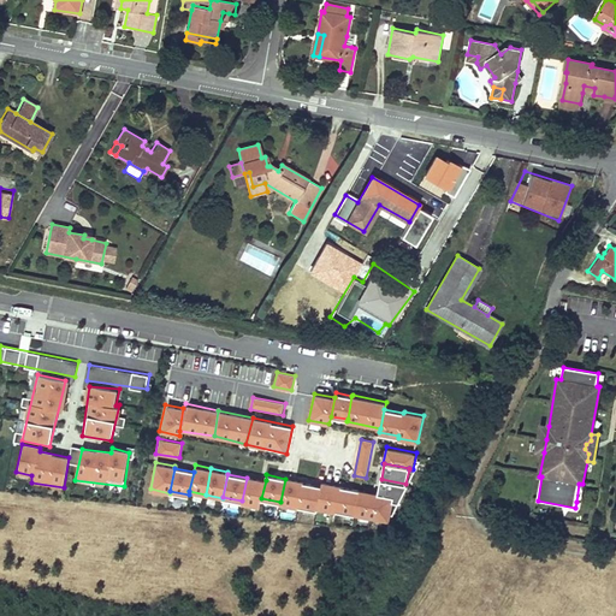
[(261,498),(266,480),(247,475),(247,478),(242,501),(242,503),(260,507),(261,498)]
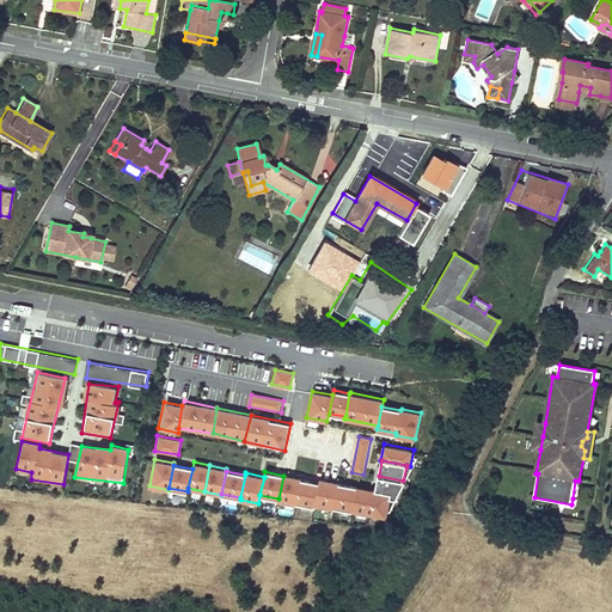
[(297,505),(297,502),(301,479),(301,477),(283,473),(283,476),(279,499),(279,501),(297,505)]
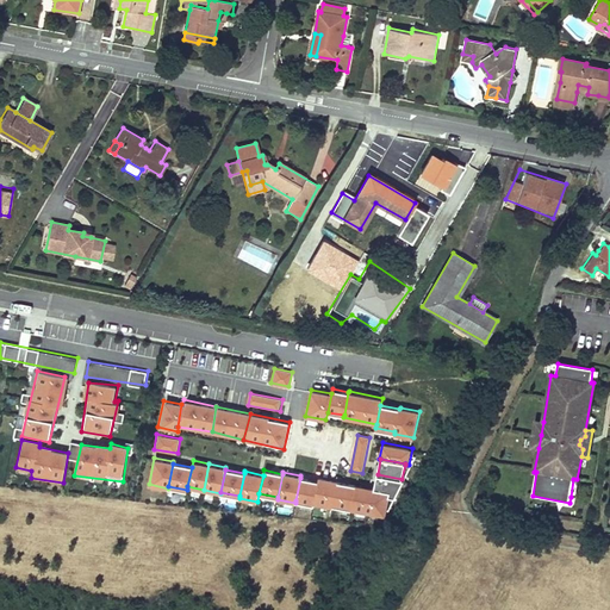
[(374,487),(374,489),(390,492),(390,497),(394,498),(404,480),(402,479),(378,474),(374,487)]
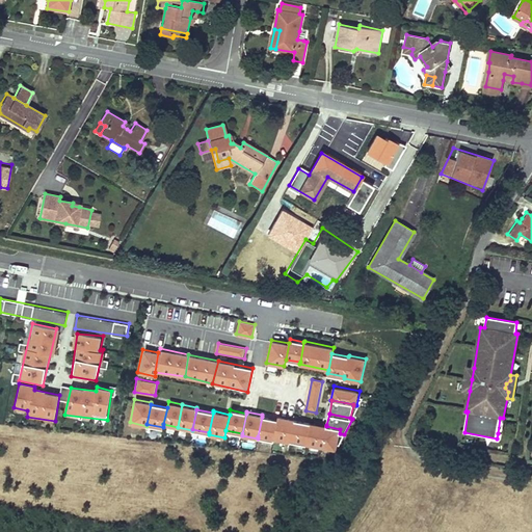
[(291,441),(295,421),(295,419),(278,415),(277,420),(273,439),(290,442),(291,441)]
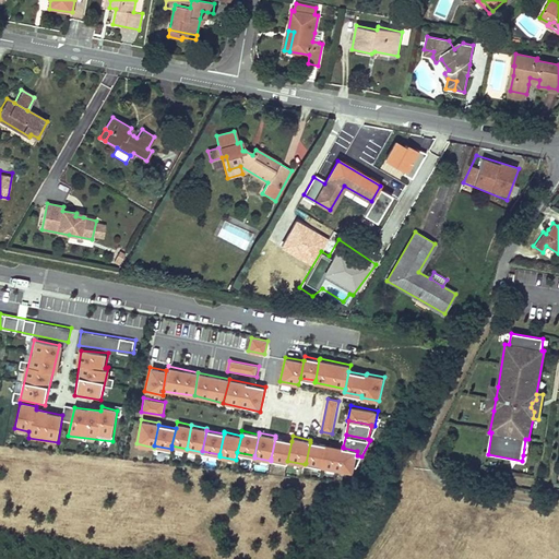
[(287,462),(287,461),(292,441),(275,438),(271,459),(287,462)]
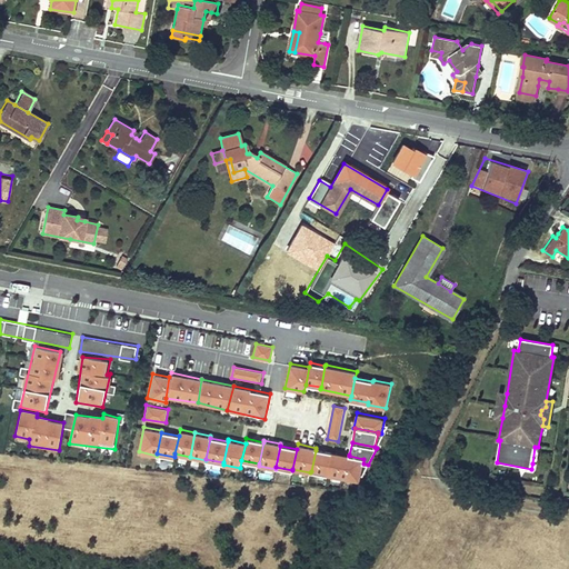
[(311,471),(328,475),(332,453),(316,450),(311,471)]
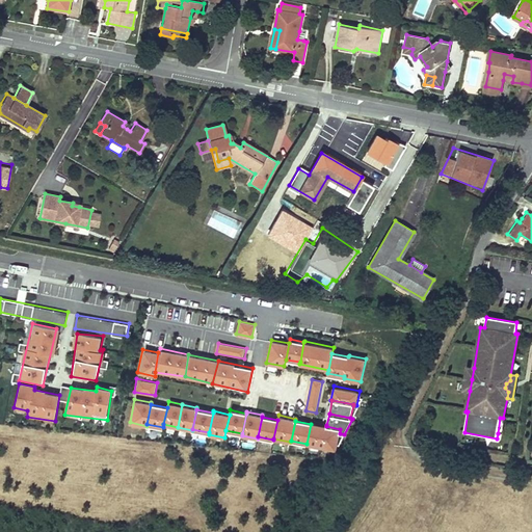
[(307,444),(322,447),(326,426),(326,425),(311,422),(311,424),(307,444)]
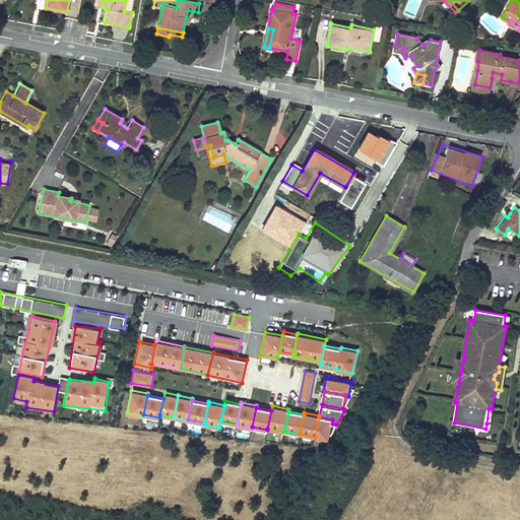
[(332,419),(319,416),(315,437),(329,440),(332,424),(332,419)]
